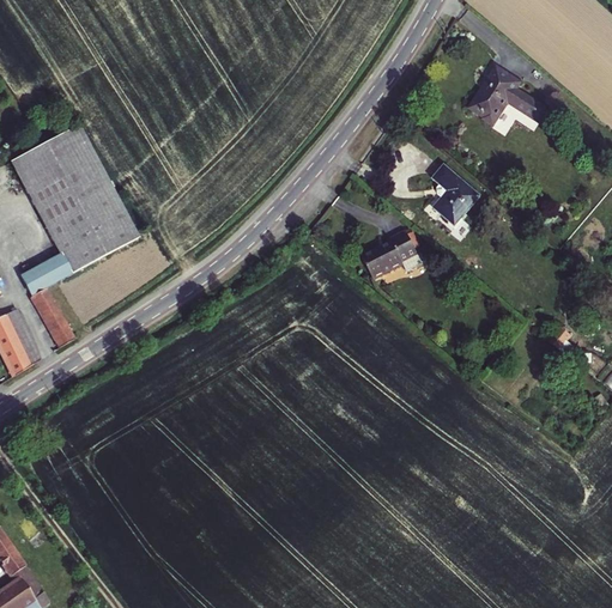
[(525,86),(502,68),(471,111),(484,121),(480,126),(491,133),(513,105),(541,126),(550,114),(521,92),(525,86)]
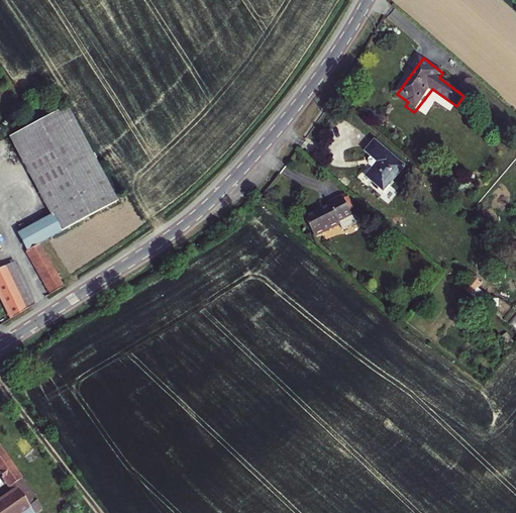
[(117,198),(67,103),(10,133),(52,211),(61,228),(117,198)]
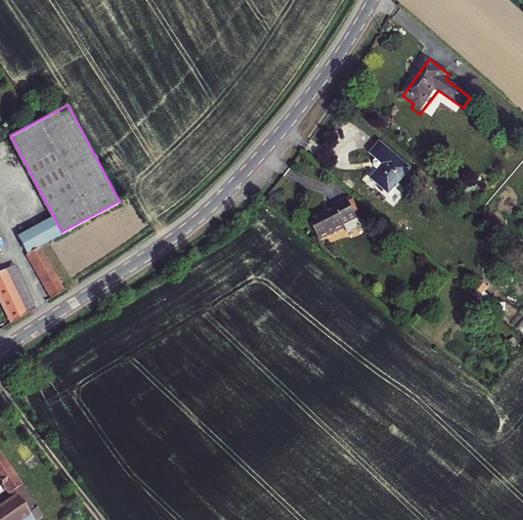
[(381,162),(366,177),(384,193),(408,167),(379,140),(368,152),(381,162)]
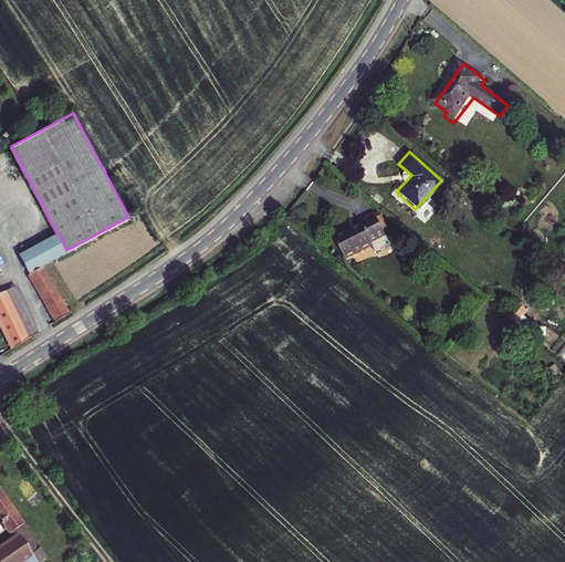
[(379,225),(367,205),(354,212),(356,217),(331,230),(341,247),(379,225)]
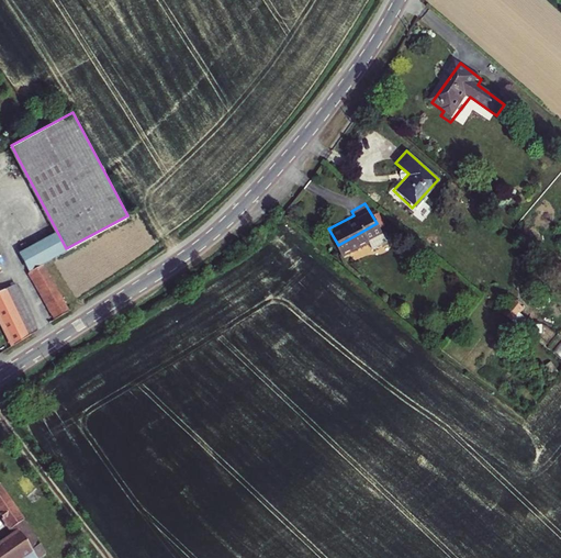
[(55,316),(69,308),(43,260),(66,248),(56,230),(20,249),(55,316)]
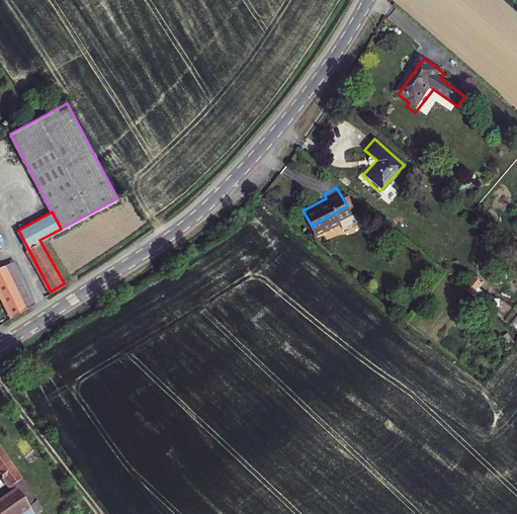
[(0,265),(0,286),(13,315),(34,302),(35,301),(14,258),(0,265)]
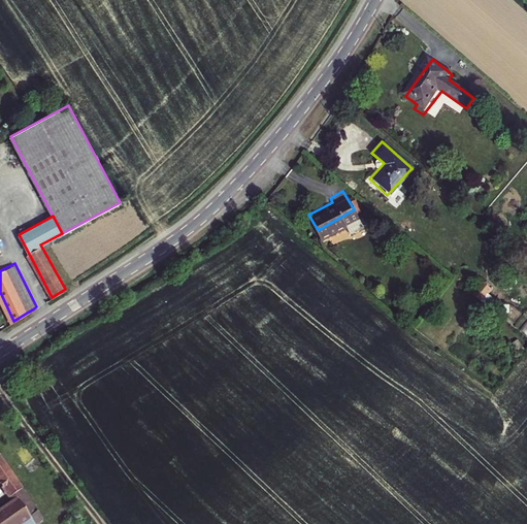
[(489,282),(481,294),(494,303),(503,292),(489,282)]
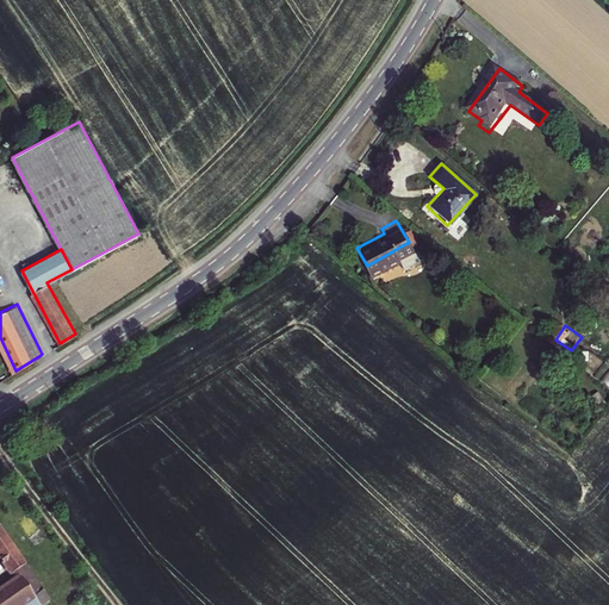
[(12,422),(10,423),(10,430),(13,431),(17,431),(19,428),(19,424),(16,422),(12,422)]
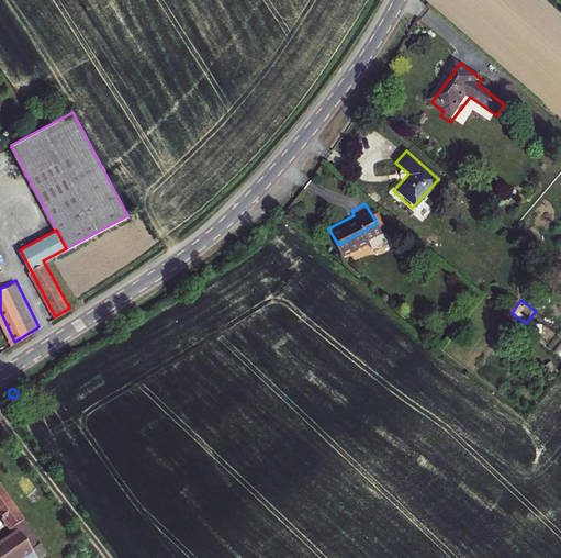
[(32,557),(46,548),(0,481),(0,509),(15,531),(0,540),(0,557),(32,557)]
